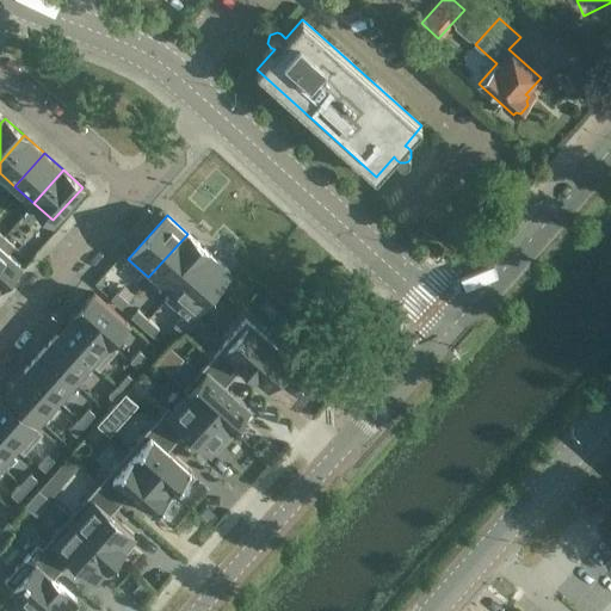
[(187,234),(148,277),(149,278),(154,275),(172,291),(208,252),(187,234)]
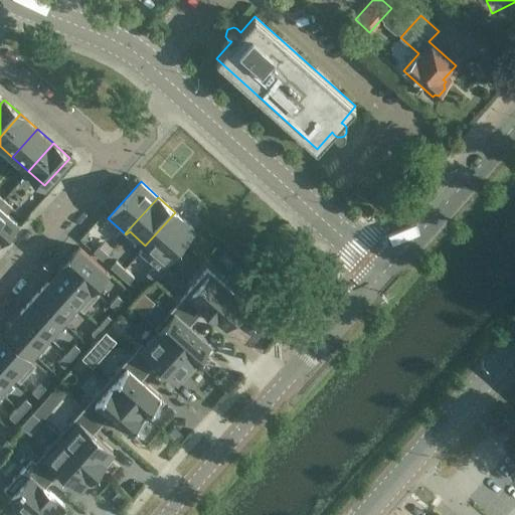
[(0,207),(6,213),(11,207),(2,199),(0,202),(0,207)]
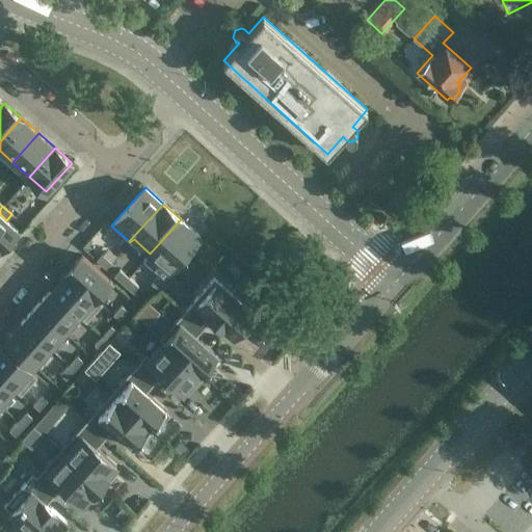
[(0,214),(0,246),(1,247),(17,230),(6,220),(0,214)]
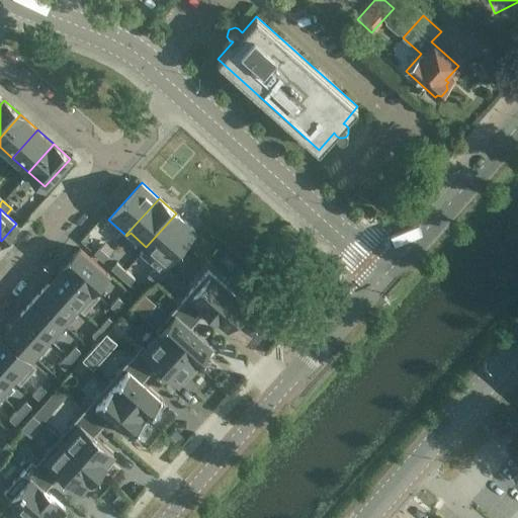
[(146,247),(140,254),(158,270),(194,230),(176,213),(146,247)]
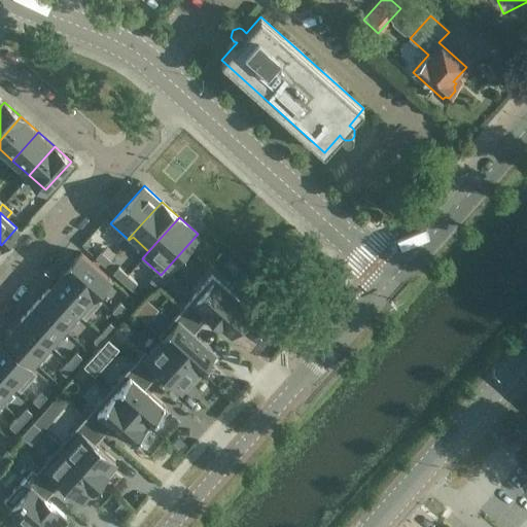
[(101,251),(96,257),(104,266),(110,259),(101,251)]
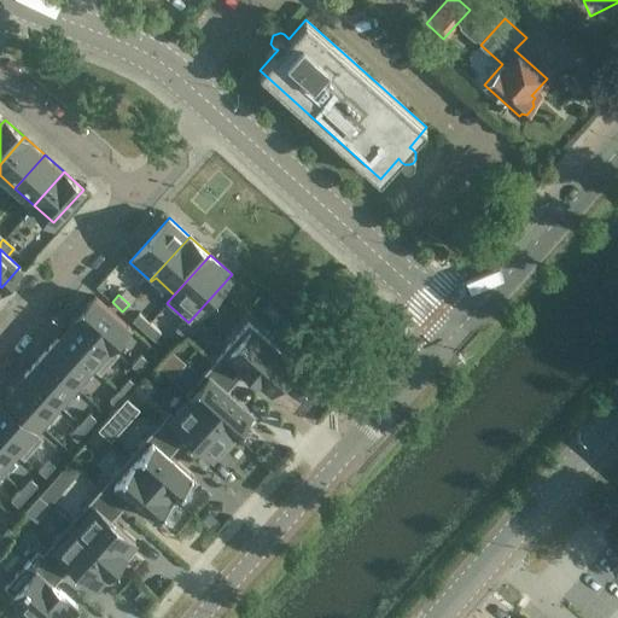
[(94,296),(76,316),(115,349),(132,330),(94,296)]
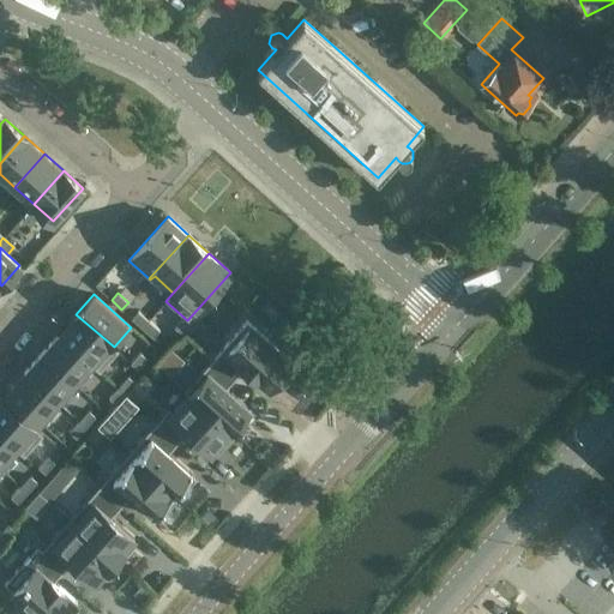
[(138,312),(132,318),(142,327),(148,320),(138,312)]
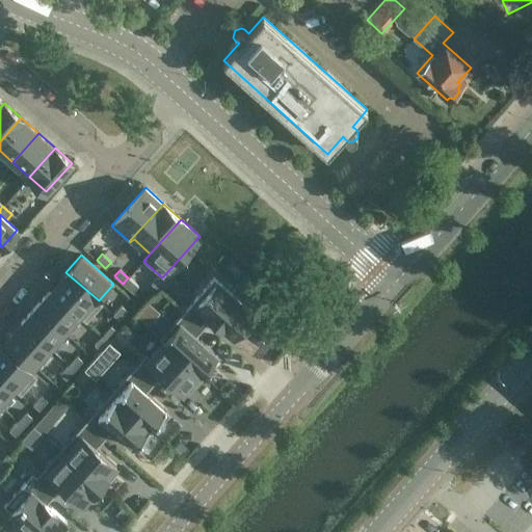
[(65,272),(51,289),(86,321),(102,303),(99,300),(65,272)]
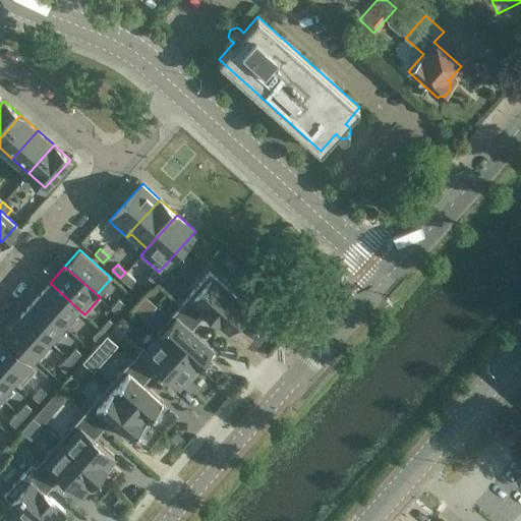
[(125,272),(120,278),(130,287),(135,281),(125,272)]
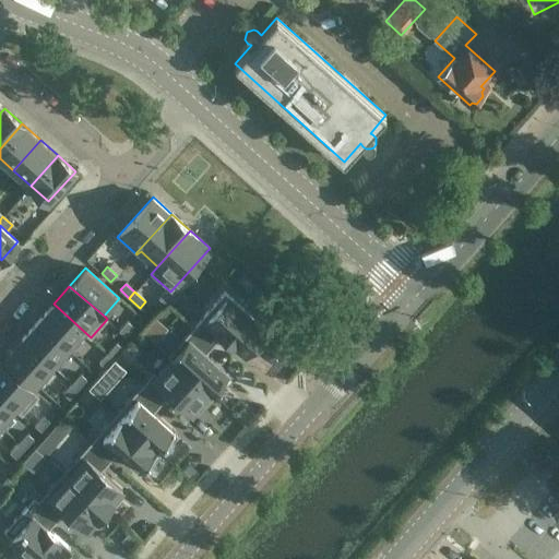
[(181,292),(174,300),(192,318),(200,309),(181,292)]
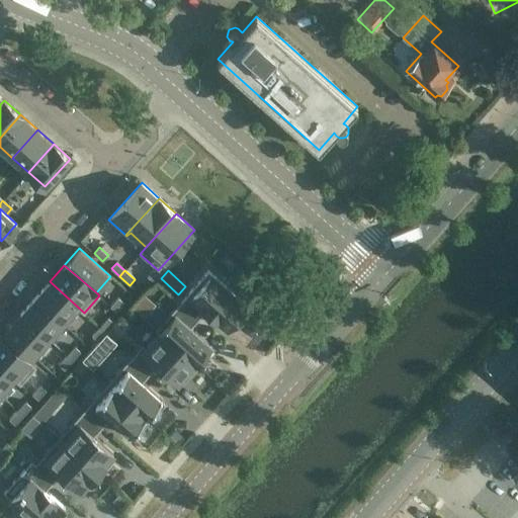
[(208,271),(180,301),(199,319),(207,310),(227,327),(230,323),(234,326),(246,312),(243,309),(246,305),(208,271)]
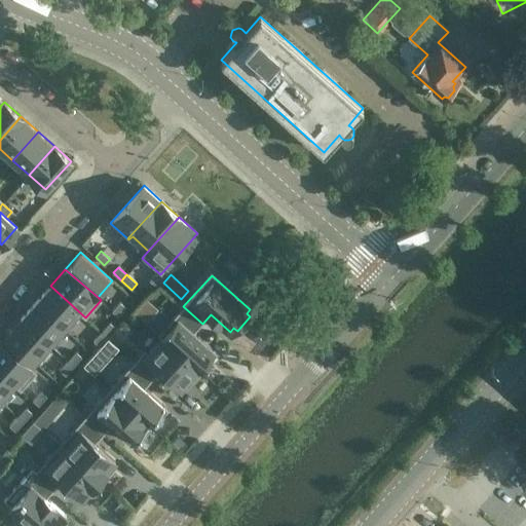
[(50,286),(35,303),(64,328),(78,312),(85,318),(85,317),(50,286)]
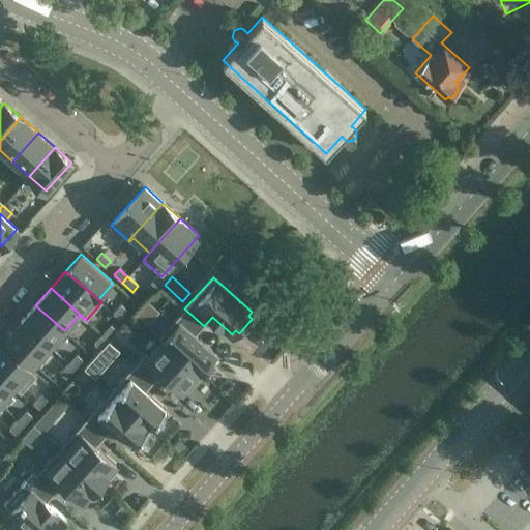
[(121,304),(113,314),(119,319),(127,310),(121,304)]
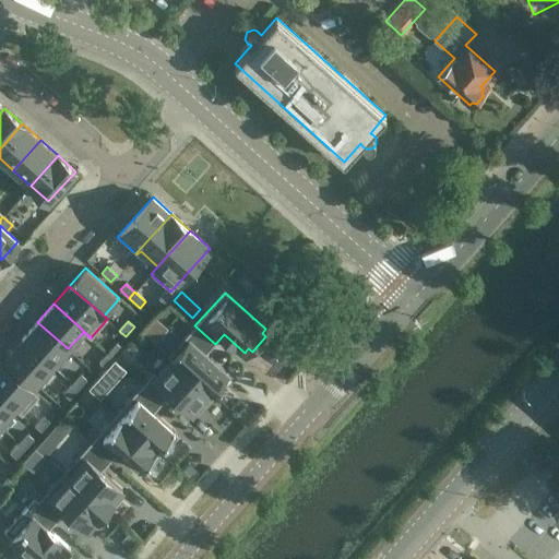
[(37,322),(21,340),(51,367),(68,348),(37,322)]
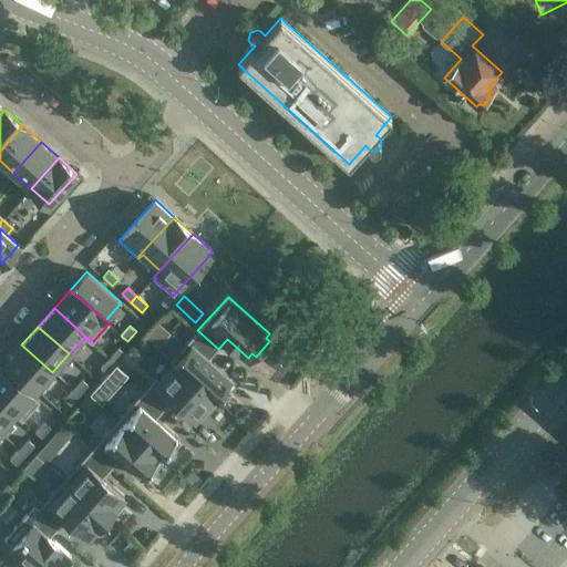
[(197,330),(172,360),(213,398),(215,395),(218,399),(232,383),(228,380),(230,378),(209,359),(218,349),(197,330)]
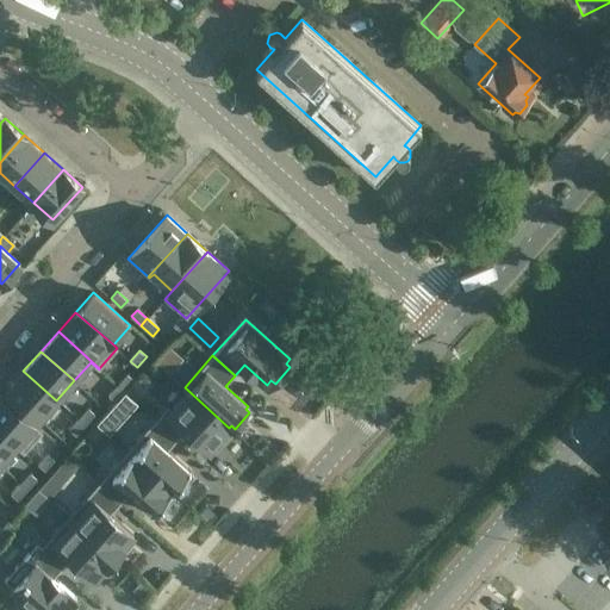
[(23,371),(6,390),(38,419),(56,400),(23,371)]
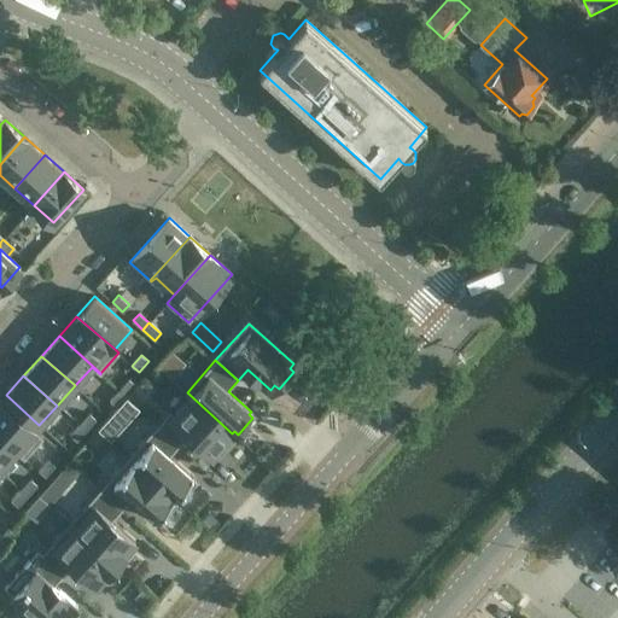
[(129,379),(120,390),(127,396),(136,385),(129,379)]
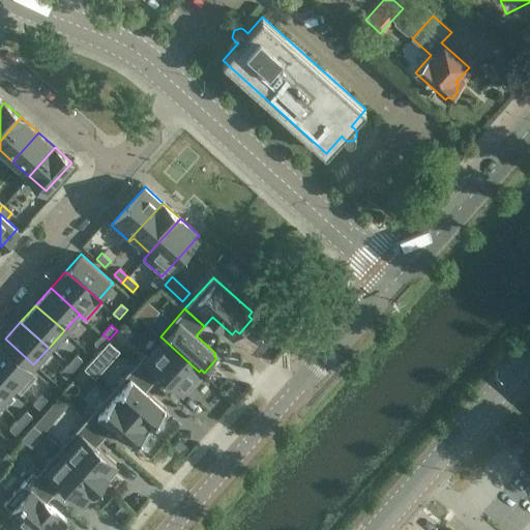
[(102,334),(94,344),(99,349),(109,340),(102,334)]
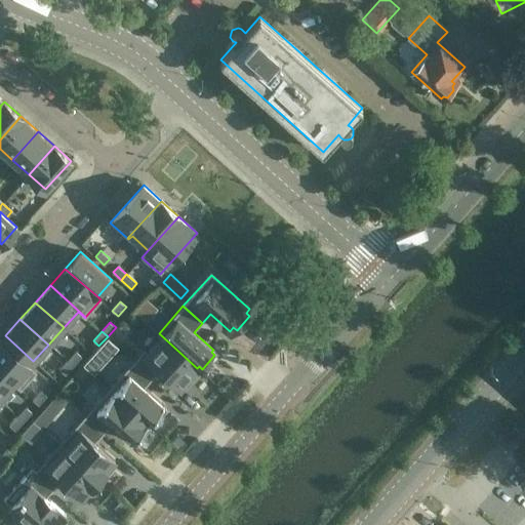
[(144,350),(133,361),(153,377),(161,368),(180,387),(183,385),(186,388),(198,373),(195,370),(197,368),(159,333),(158,334),(161,337),(148,353),(144,350)]
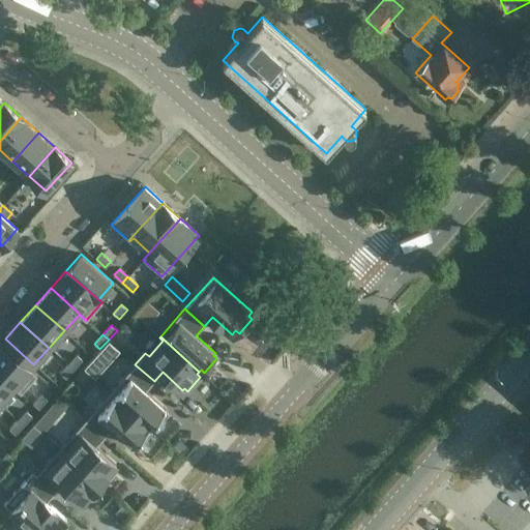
[(1,344),(0,344),(0,373),(22,392),(37,376),(29,369),(1,344)]
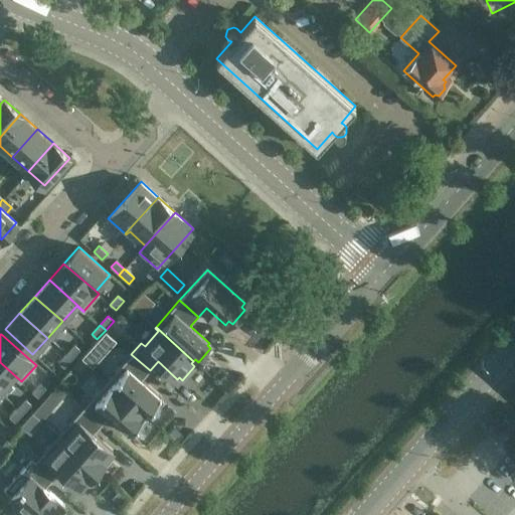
[(74,344),(65,354),(71,359),(79,349),(74,344)]
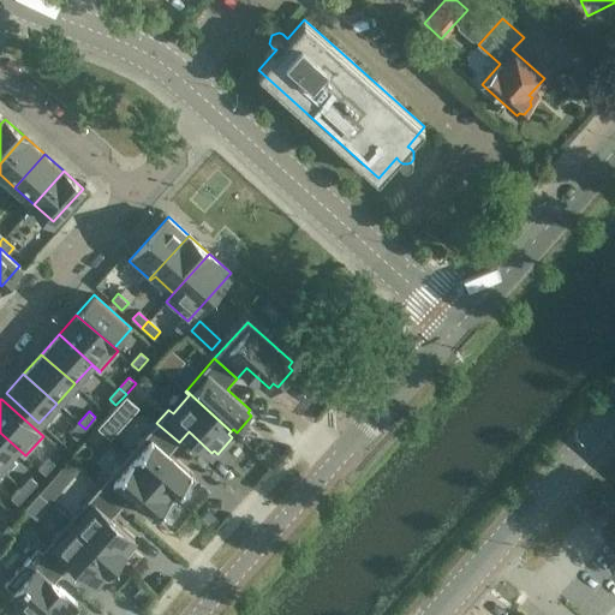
[(78,423),(69,433),(76,439),(85,429),(78,423)]
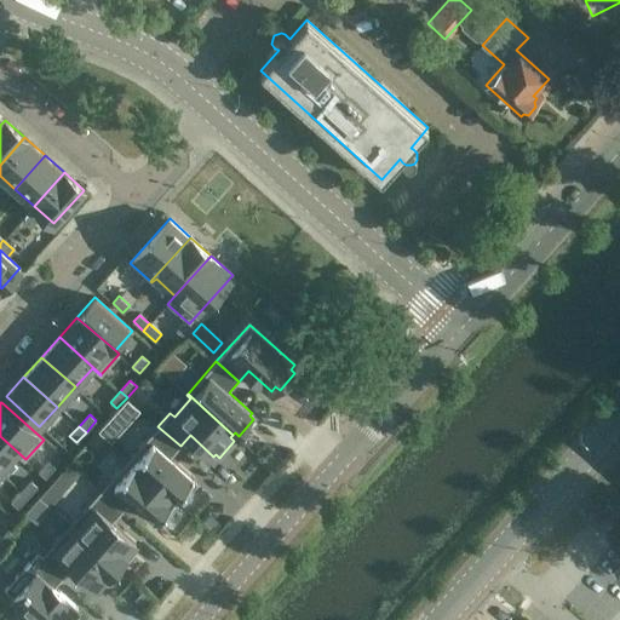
[(158,426),(128,459),(174,499),(177,497),(181,500),(195,483),(191,480),(194,478),(171,458),(181,446),(158,426)]
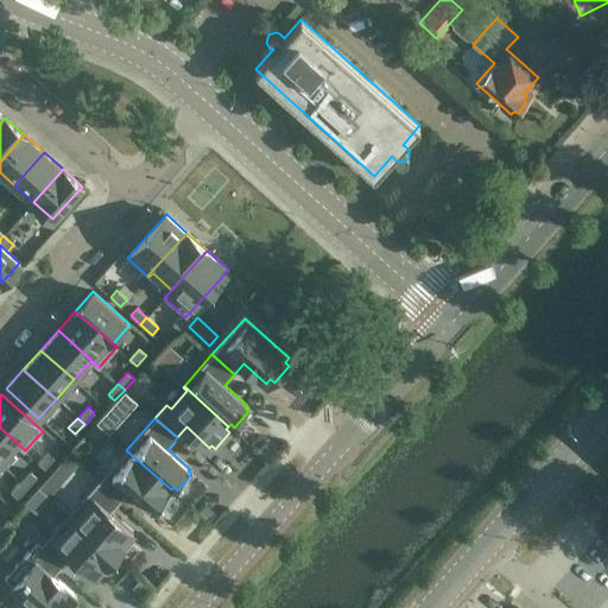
[(0,428),(0,461),(16,444),(24,453),(25,450),(0,428)]
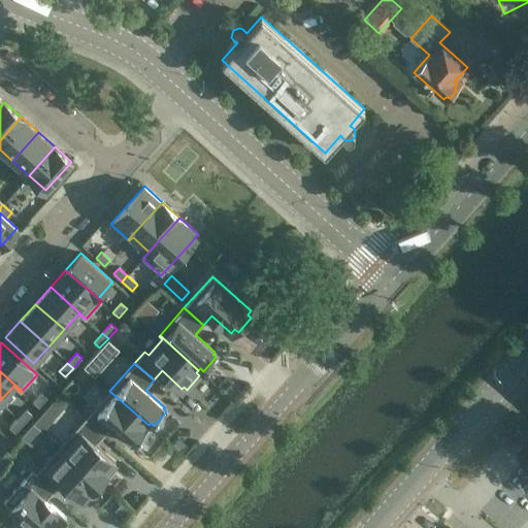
[(109,391),(85,419),(104,435),(112,426),(132,443),(133,442),(137,446),(151,431),(146,427),(149,425),(109,391)]
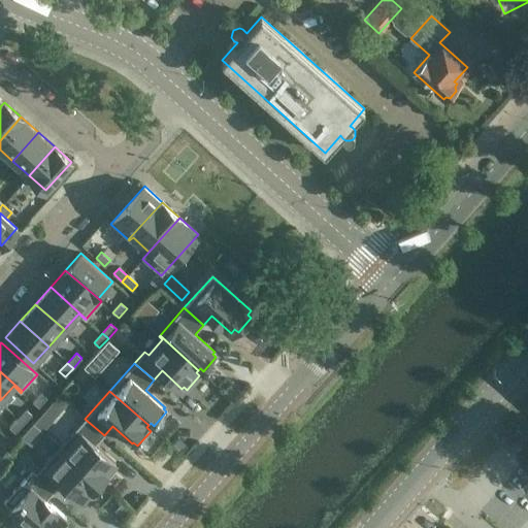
[(40,392),(32,401),(38,407),(46,398),(40,392)]
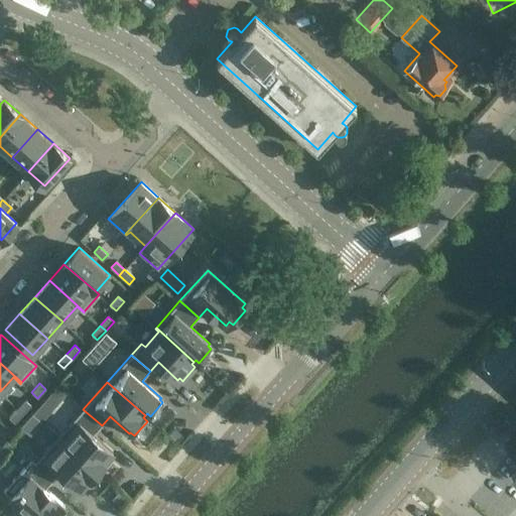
[(25,400),(17,408),(23,414),(31,405),(25,400)]
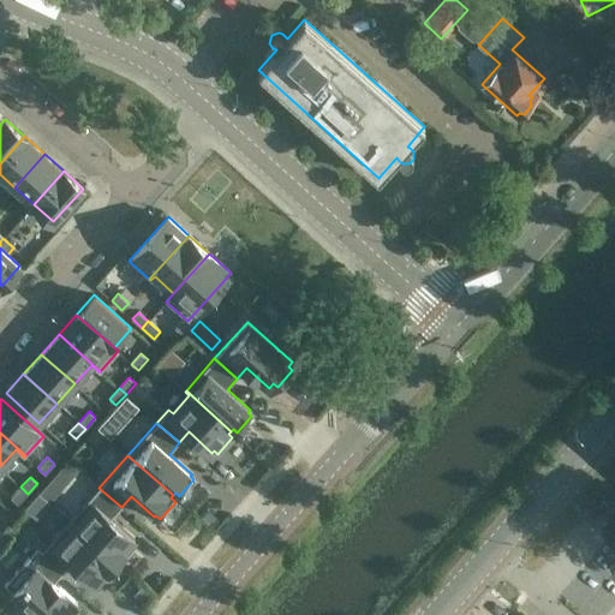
[(21,487),(11,497),(18,505),(28,494),(21,487)]
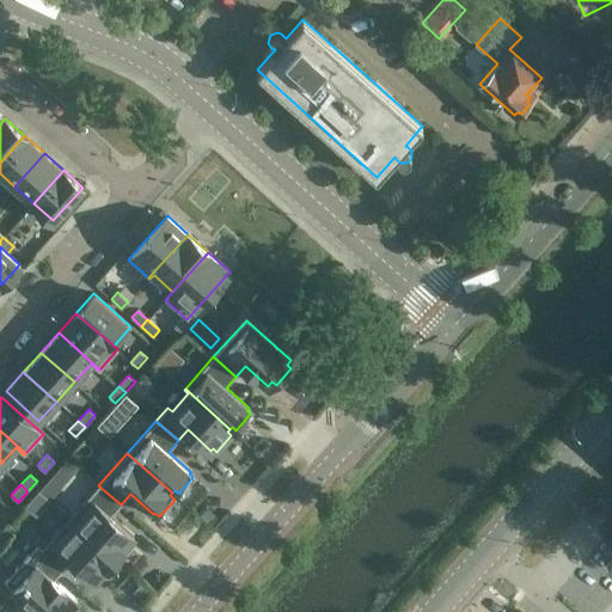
[(98,485),(69,518),(118,561),(132,546),(130,540),(134,536),(111,515),(121,505),(98,485)]
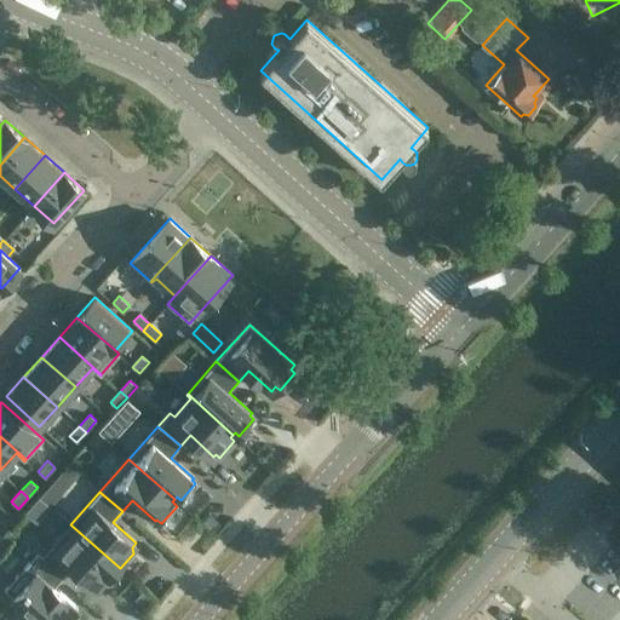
[(38,551),(38,552),(64,577),(74,566),(97,586),(101,583),(107,584),(120,568),(70,524),(42,556),(38,551)]
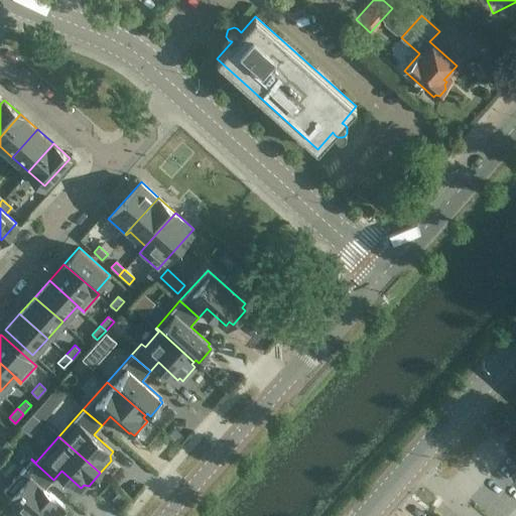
[(7,441),(0,448),(0,453),(4,457),(13,446),(7,441)]
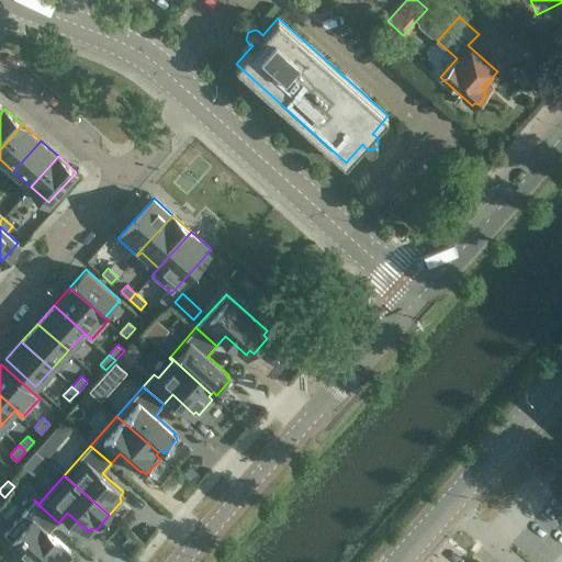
[(34,501),(3,535),(24,552),(21,557),(22,558),(26,561),(66,561),(70,559),(66,555),(70,551),(49,532),(58,523),(34,501)]
